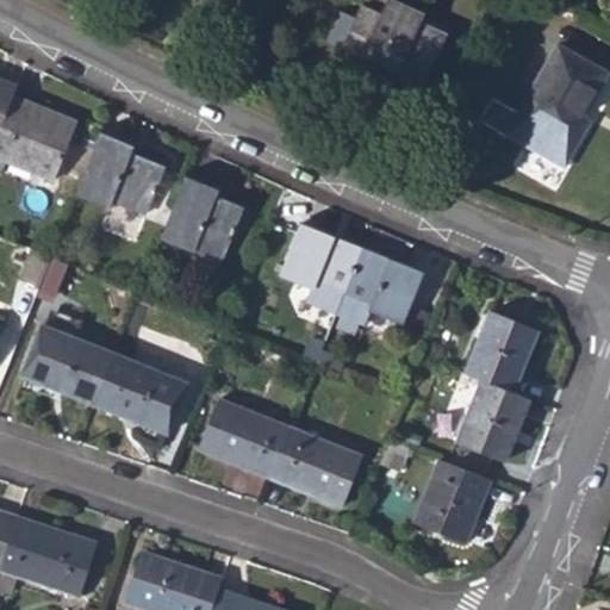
[(342,44),(362,54),(367,42),(375,47),(371,57),(398,70),(396,76),(423,89),(449,32),(423,20),(425,13),(398,0),(387,0),(381,14),(361,4),(342,44)]
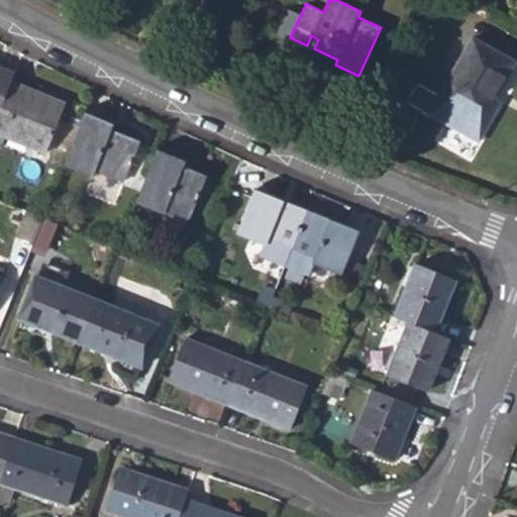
[(441,95),(488,123),(500,102),(494,99),(515,61),(474,35),(441,95)]
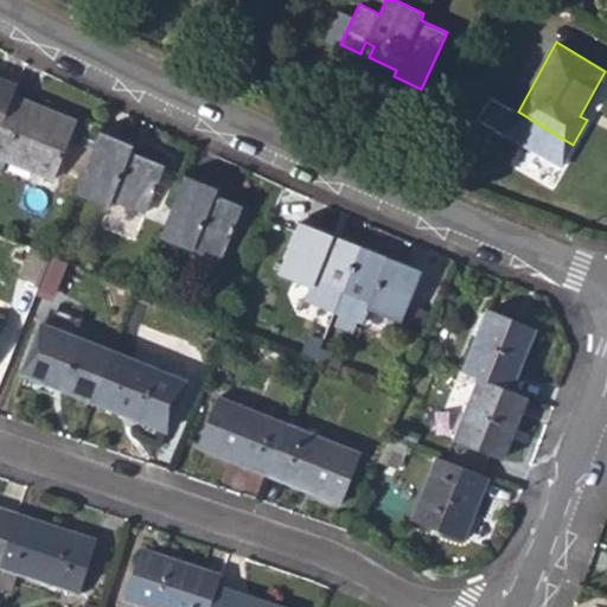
[(0,84),(16,90),(17,85),(0,78),(0,84)]
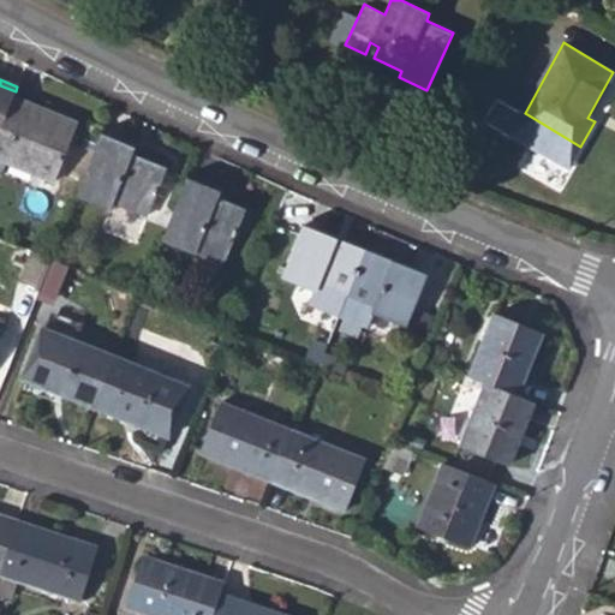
[(0,129),(11,103),(13,96),(16,91),(0,85),(0,129)]
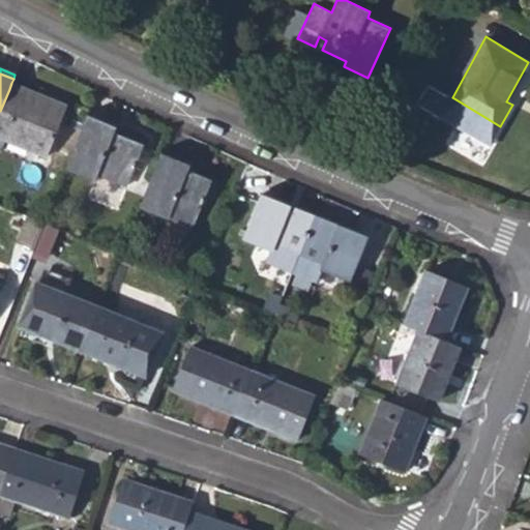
[(47,105),(50,98),(11,83),(9,89),(47,105)]
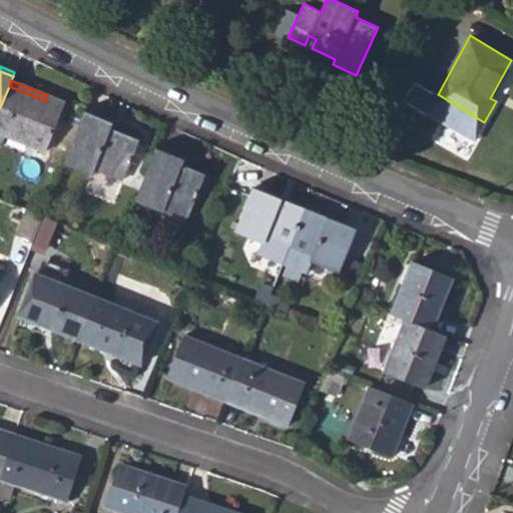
[(0,132),(43,150),(63,101),(48,95),(45,101),(9,86),(0,107),(0,132)]
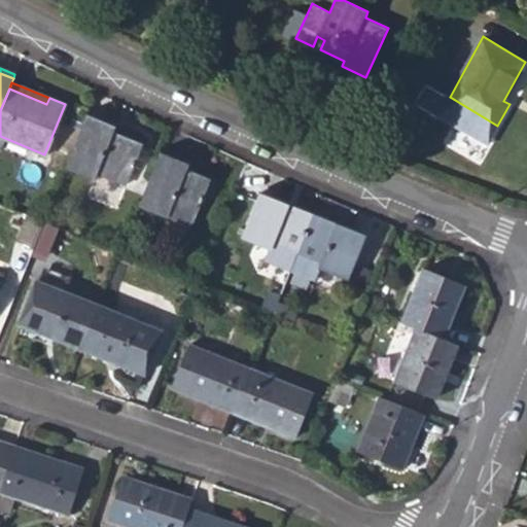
[(95,181),(97,174),(126,186),(143,144),(114,132),(116,127),(86,113),(65,168),(95,181)]
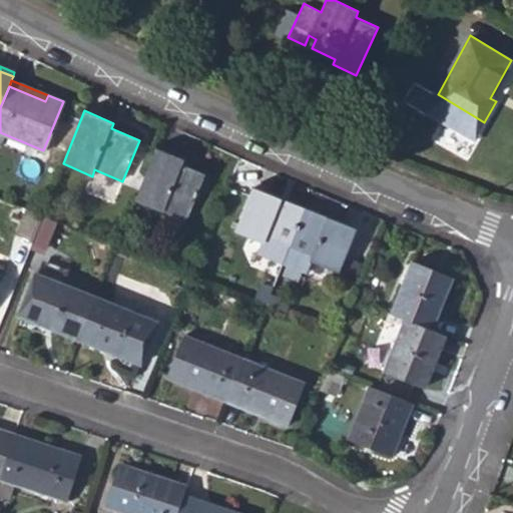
[(186,221),(205,174),(183,164),(184,159),(156,147),(135,200),(186,221)]
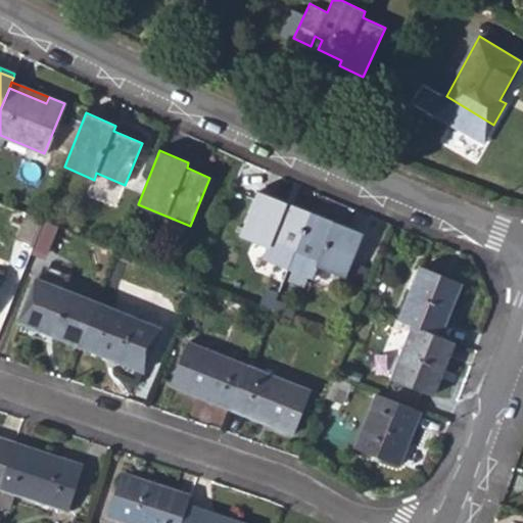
[(311,212),(257,191),(240,234),(268,245),(264,256),(289,267),(311,212)]
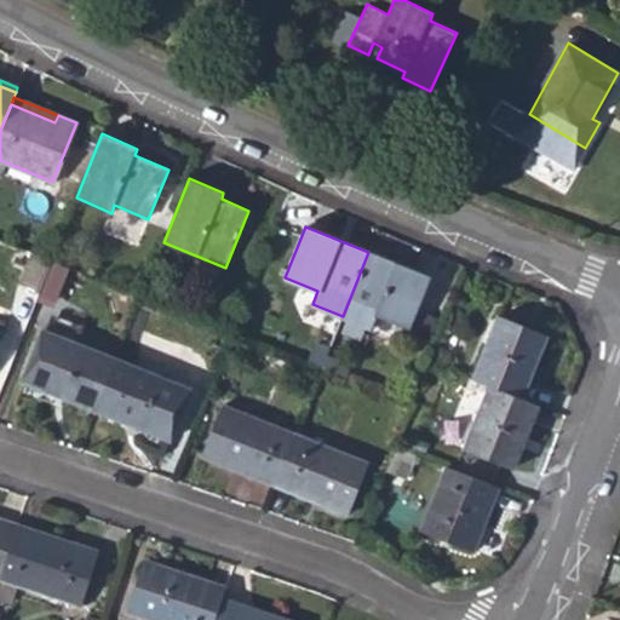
[(59,297),(70,263),(32,251),(22,285),(59,297)]
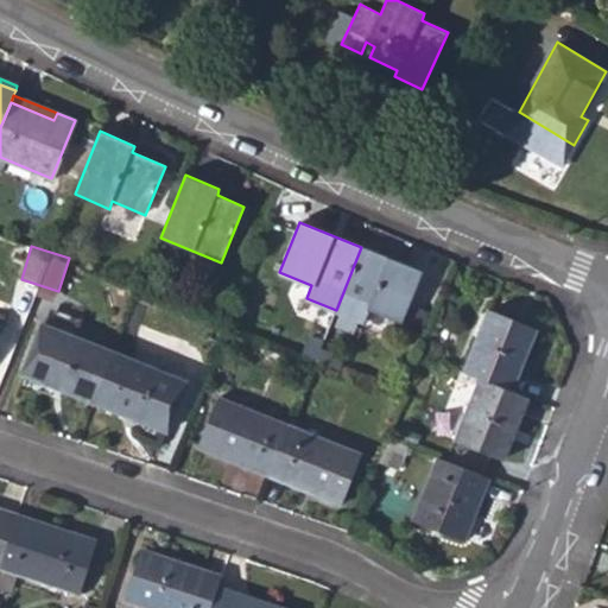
[(365,322),(369,308),(401,321),(422,271),(361,247),(336,310),(365,322)]
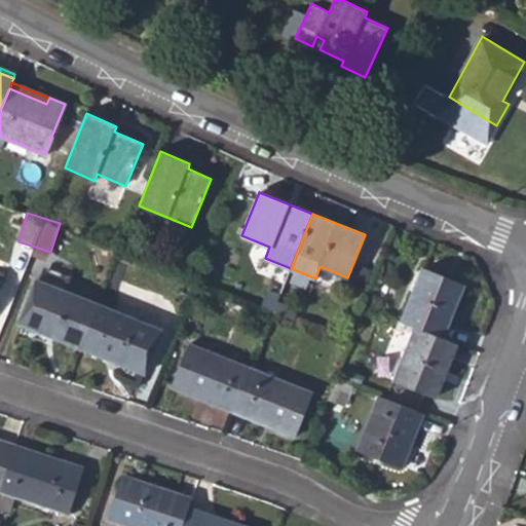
[(417,327),(444,337),(463,285),(422,268),(403,321),(417,327)]
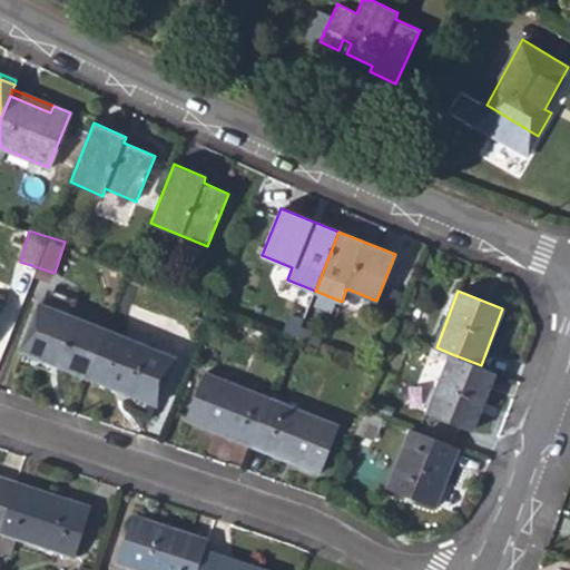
[(108,330),(41,303),(21,351),(88,377),(108,330)]
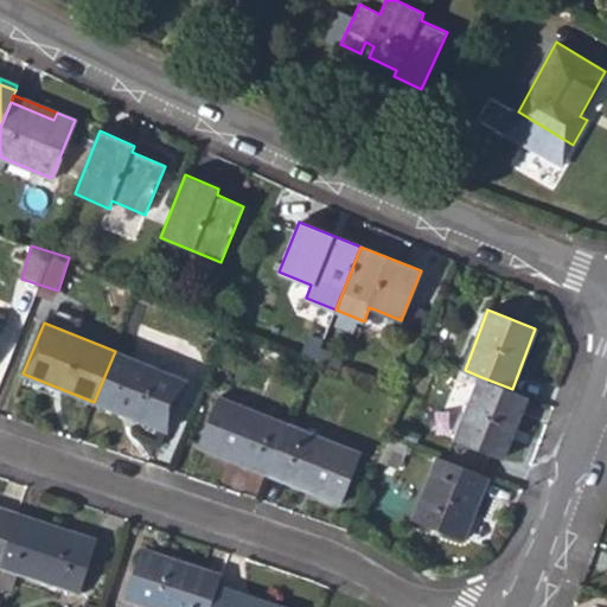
[(166,429),(186,379),(115,351),(94,402),(166,429)]
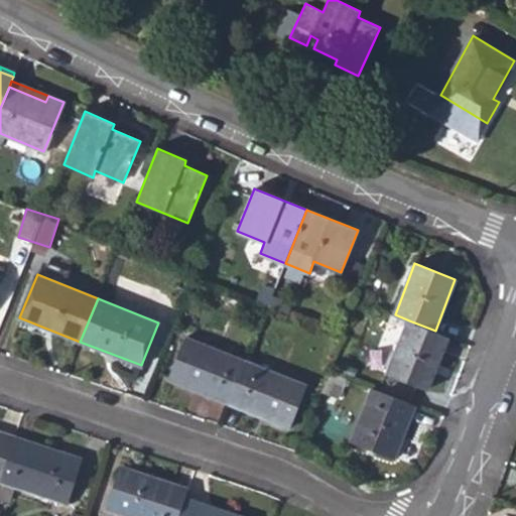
[(389,372),(427,388),(448,336),(435,331),(409,320),(389,372)]
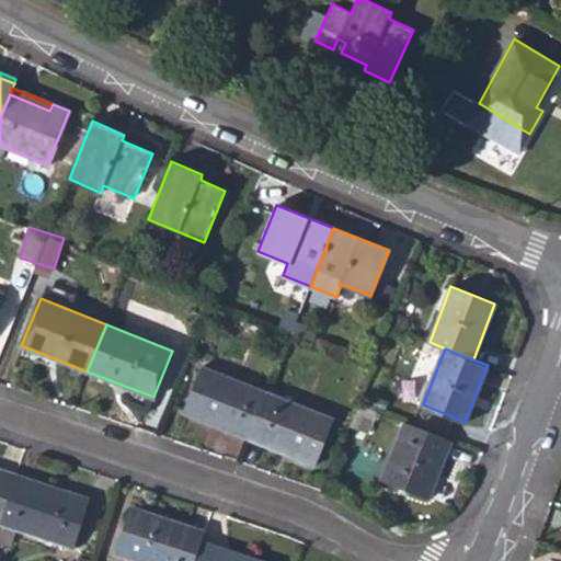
[(214,420),(250,434),(267,391),(202,365),(183,413),(212,424),(214,420)]
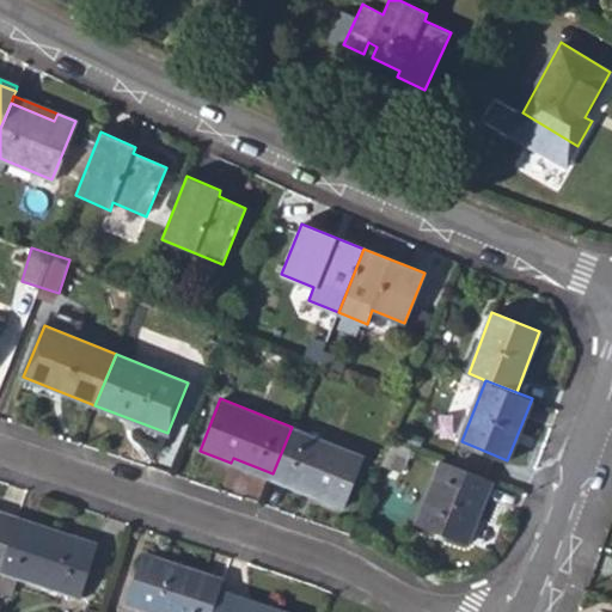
[(313,490),(311,494),(343,507),(365,457),(292,427),(273,473),(313,490)]
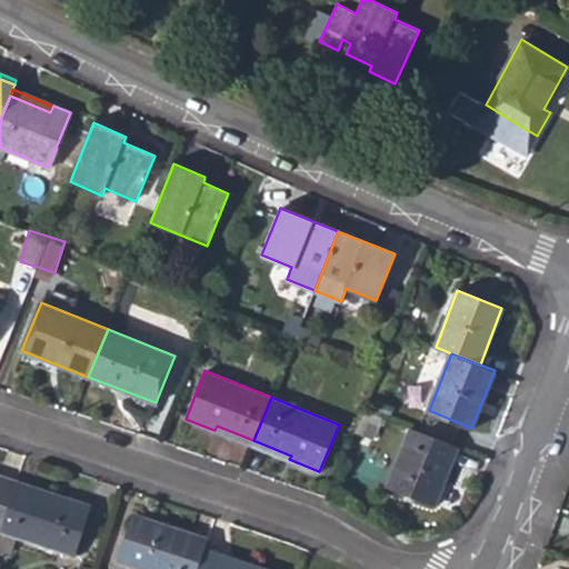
[(372,412),(362,409),(356,427),(366,431),(372,412)]
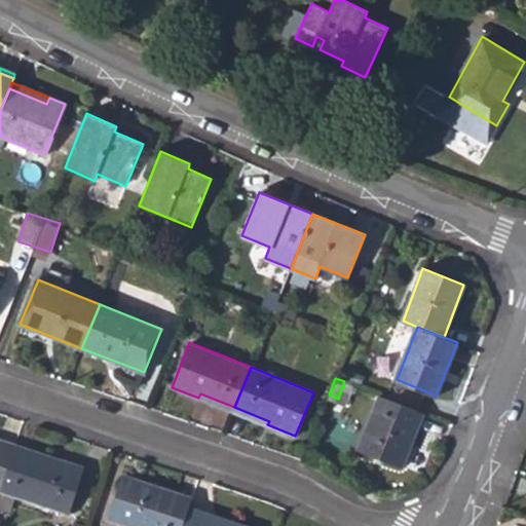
[(233,411),(234,407),(200,393),(198,398),(233,411)]
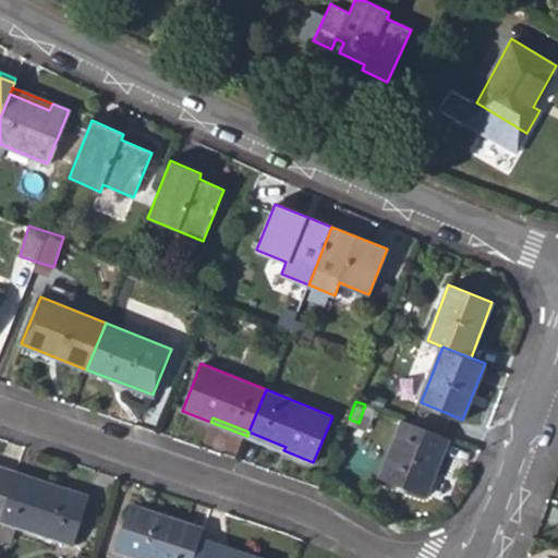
[(380,476),(426,494),(449,437),(403,420),(380,476)]
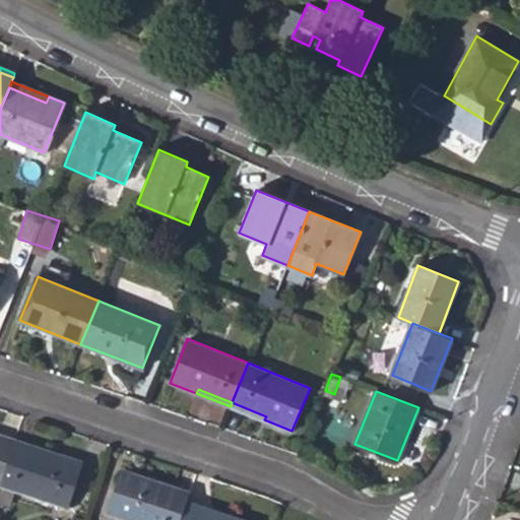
[(264,419),(266,416),(232,402),(231,406),(264,419)]
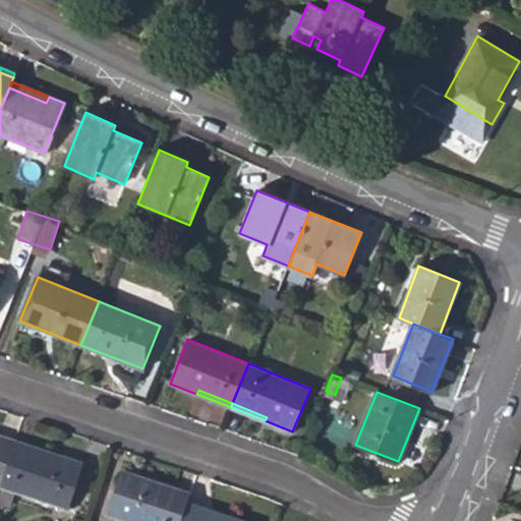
[(0,438),(13,443),(15,438),(0,432),(0,438)]
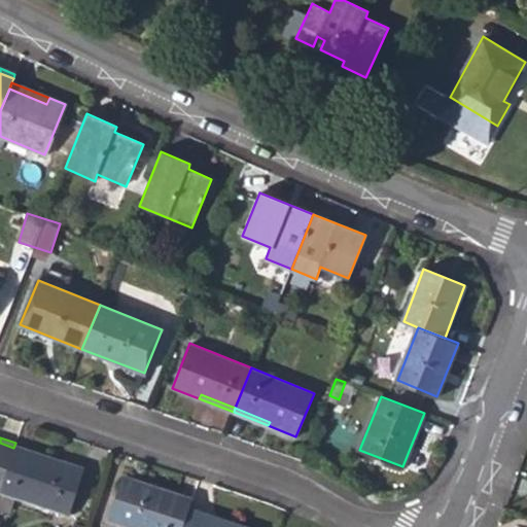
[(0,488),(13,448),(0,443),(0,488)]
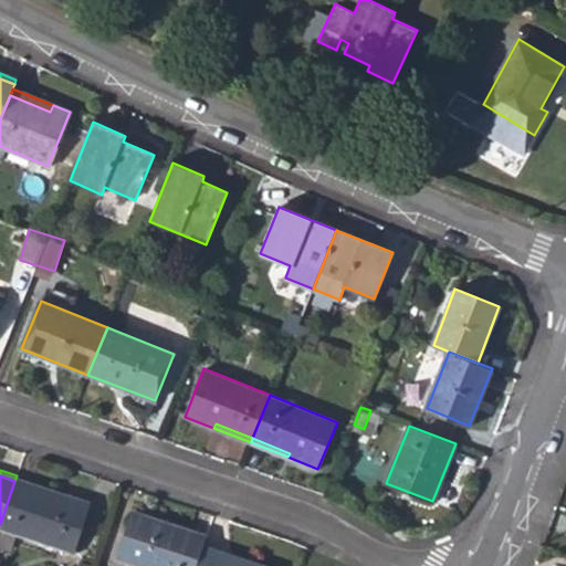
[(0,526),(16,532),(72,552),(88,501),(17,475),(14,481),(0,524),(0,526)]
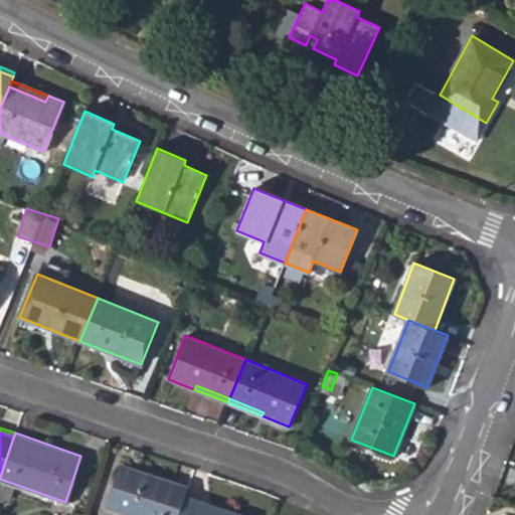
[(178,514),(184,496),(187,487),(122,465),(108,508),(128,514),(178,514)]
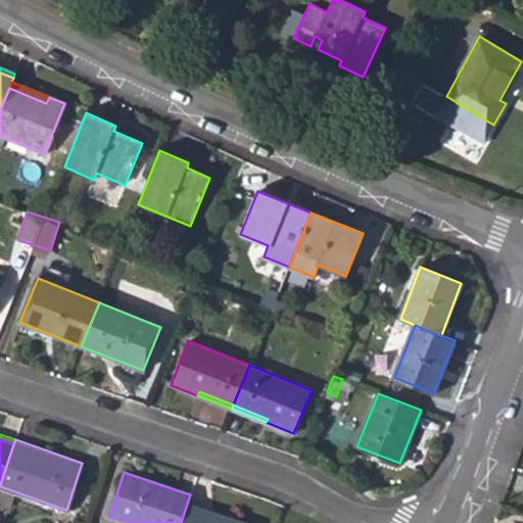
[(0,504),(10,508),(14,491),(0,486),(0,504)]
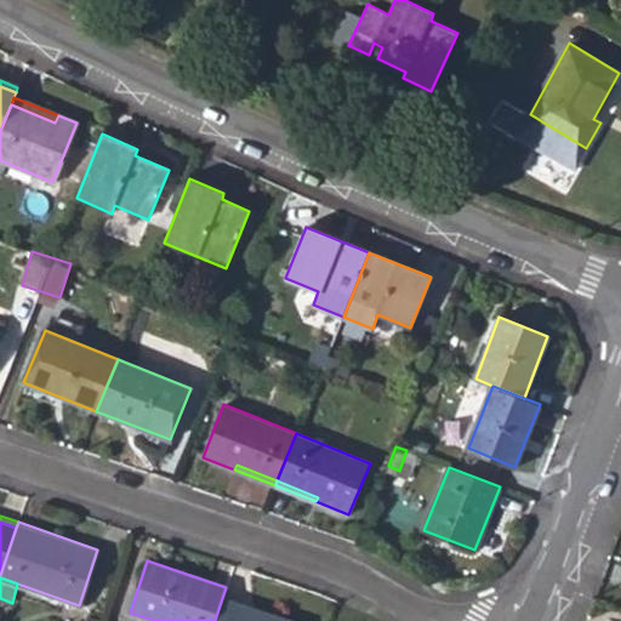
[(292,620),(222,598),(215,620),(292,620)]
